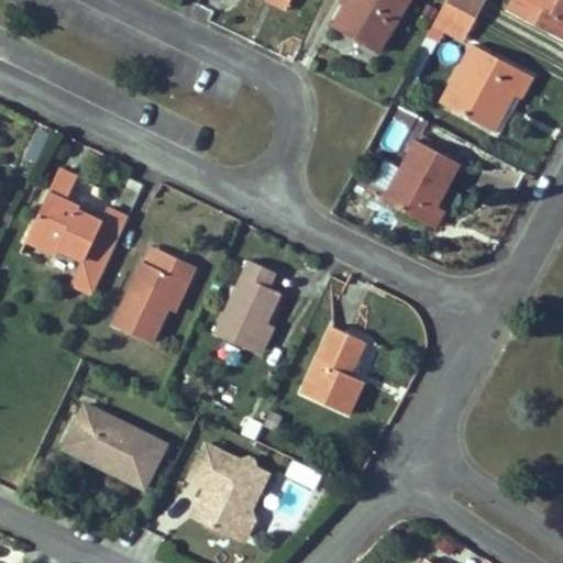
[(408,0),(349,0),(334,25),(378,52),(408,0)]
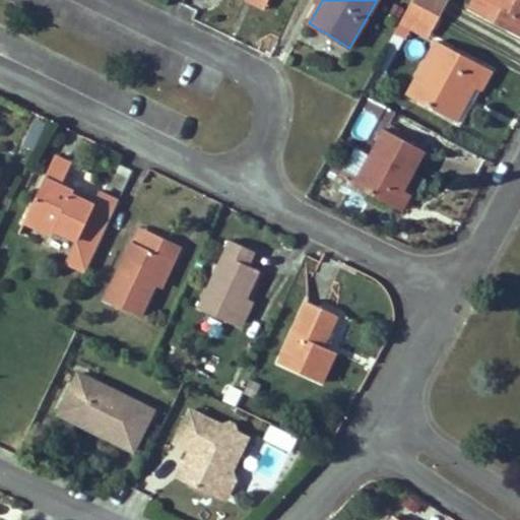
[(413,0),(413,1),(442,16),(450,0),(413,0)]
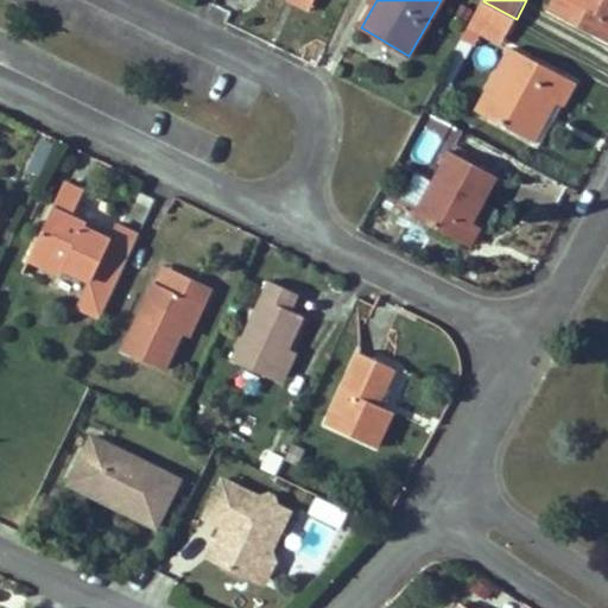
[(607,0),(556,0),(551,10),(607,39),(607,0)]
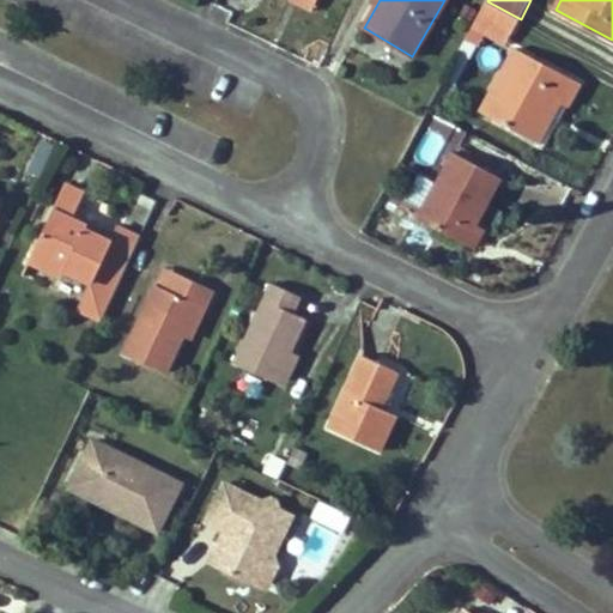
[(509,41),(521,19),(487,1),(475,23),(509,41)]
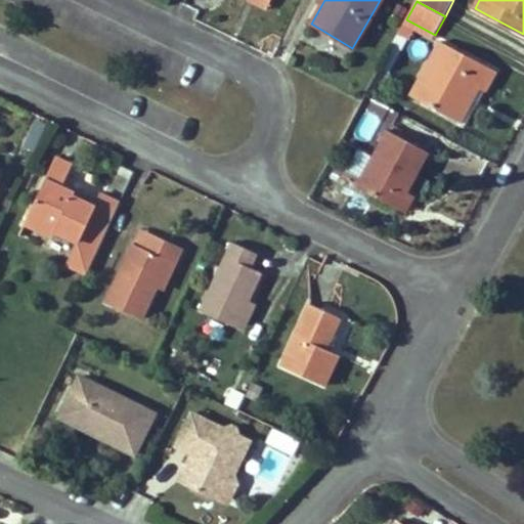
[(411,95),(454,119),(467,94),(473,97),(479,86),(485,90),(495,71),(441,41),(411,95)]
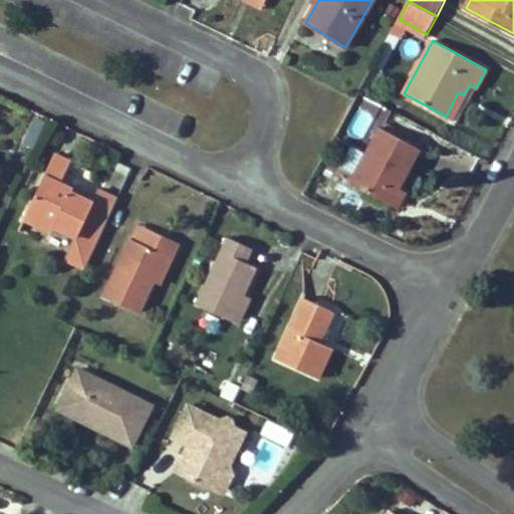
[(451,119),(464,95),(458,92),(446,116),(451,119)]
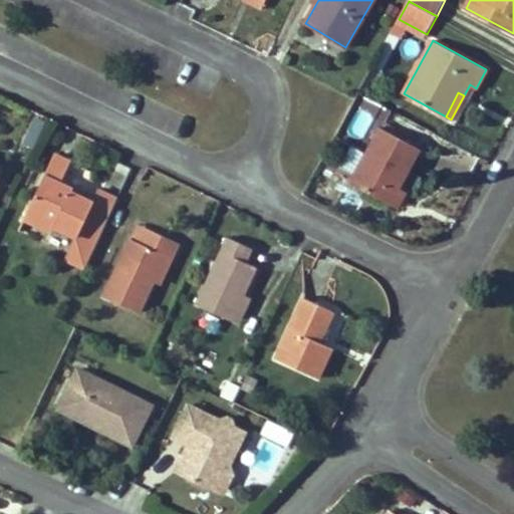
[(379,125),(405,140),(407,135),(382,121),(379,125)]
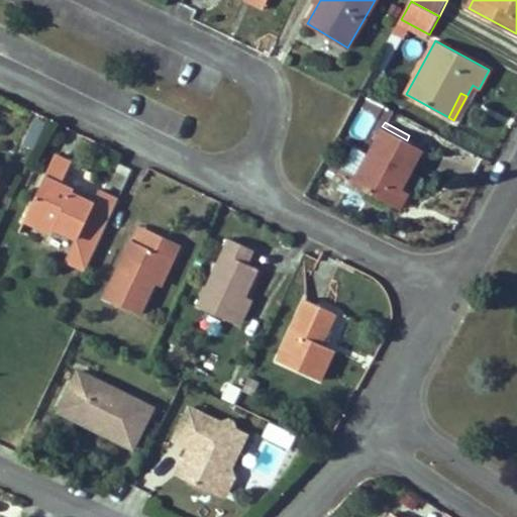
[(354,145),(340,172),(354,179),(353,183),(394,205),(401,191),(398,189),(408,169),(410,170),(421,148),(407,140),(382,126),(369,152),(354,145)]
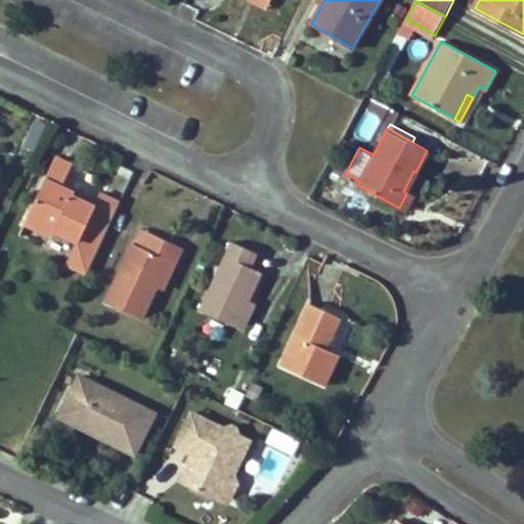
[(96,205),(82,199),(80,204),(71,199),(75,190),(63,185),(74,163),(57,156),(25,224),(52,236),(55,230),(79,241),(69,261),(89,270),(122,200),(103,190),(96,205)]
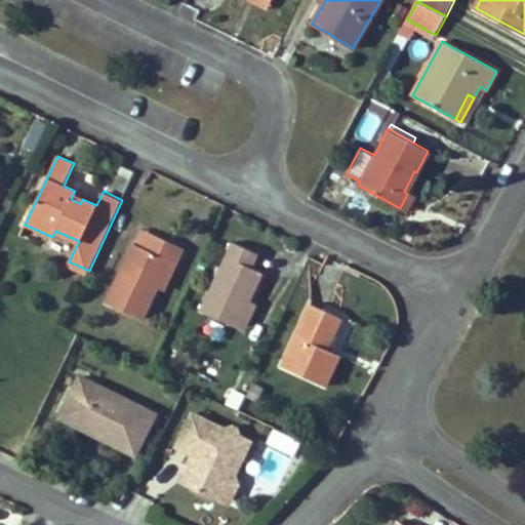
[(46,161),(40,157),(36,164),(43,167),(46,161)]
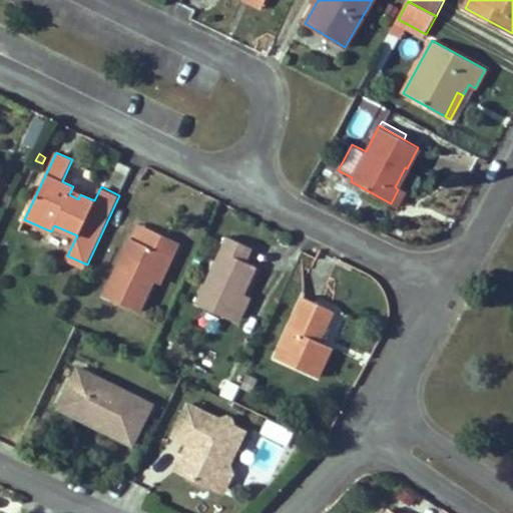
[(82,190),(73,186),(69,194),(78,199),(80,194),(82,190)]
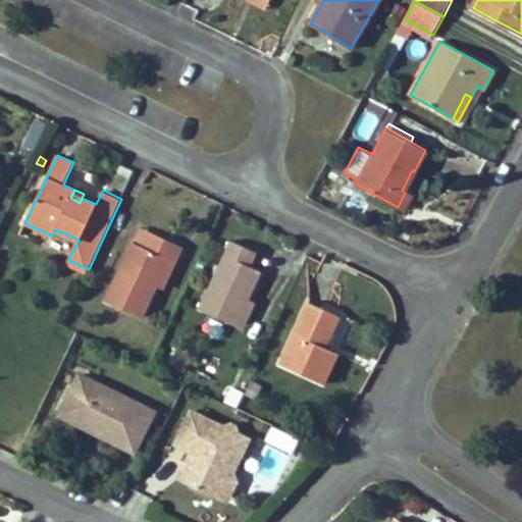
[(411,198),(405,193),(398,207),(403,210),(407,204),(411,198)]
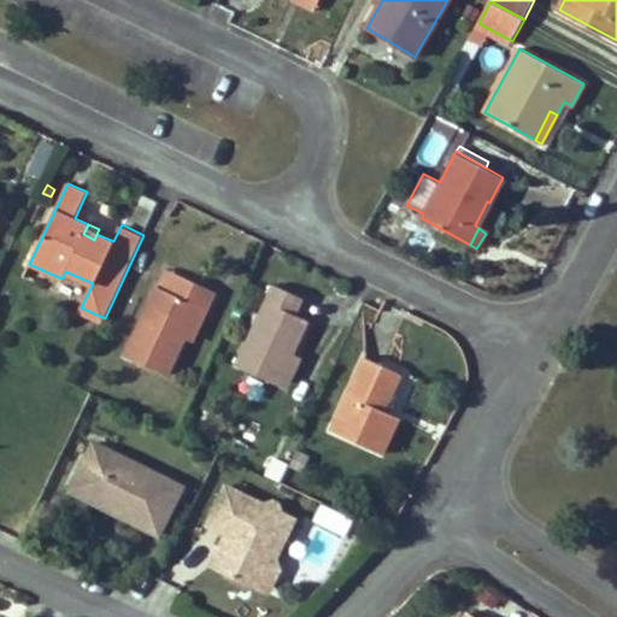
[(159,288),(168,292),(176,274),(168,270),(159,288)]
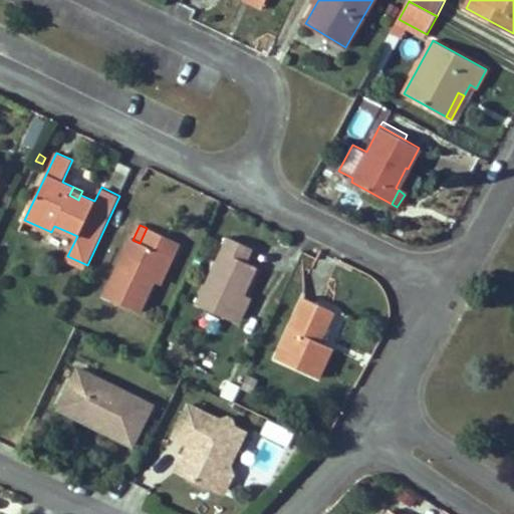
[(133,240),(106,296),(140,313),(156,280),(166,256),(174,259),(181,243),(147,228),(140,243),(133,240)]
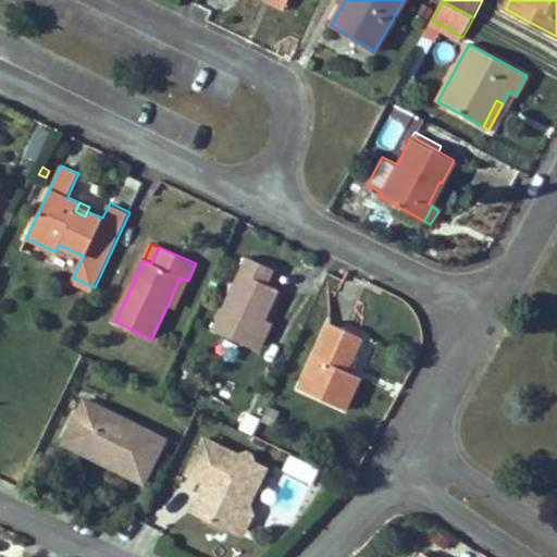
[(214,330),(252,349),(265,320),(280,291),(268,285),(274,271),(247,258),(214,330)]
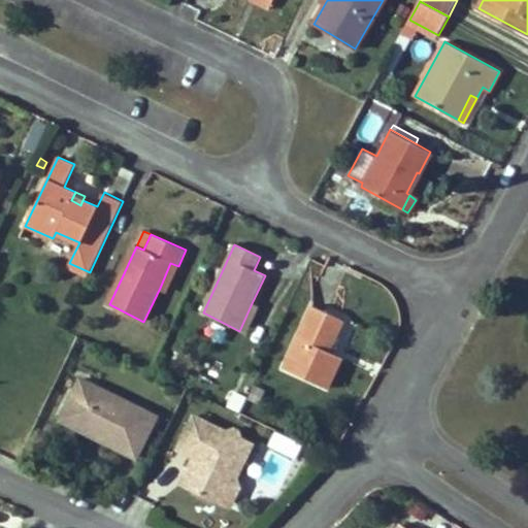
[(178,266),(170,263),(160,288),(167,291),(178,266)]
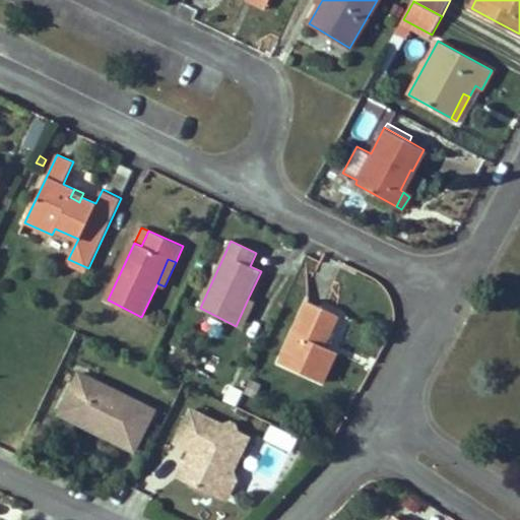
[(255,303),(248,299),(236,326),(243,329),(255,303)]
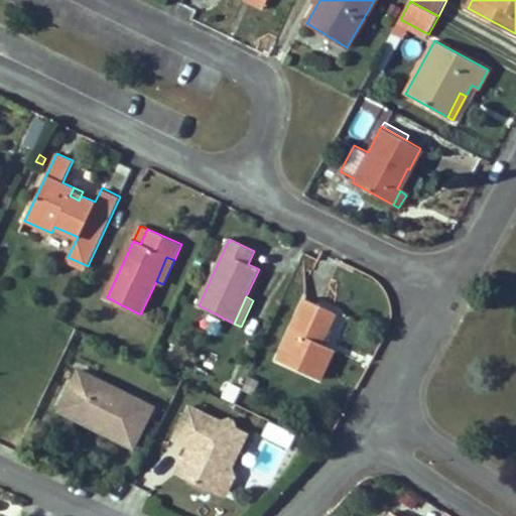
[(336,313),(305,300),(278,360),(321,381),(335,351),(321,345),(336,313)]
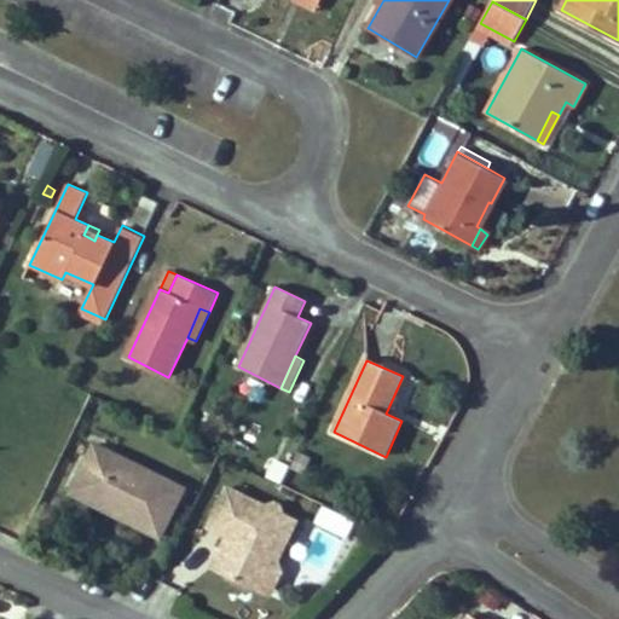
[(93,443),(74,482),(110,499),(106,507),(161,532),(184,486),(93,443)]
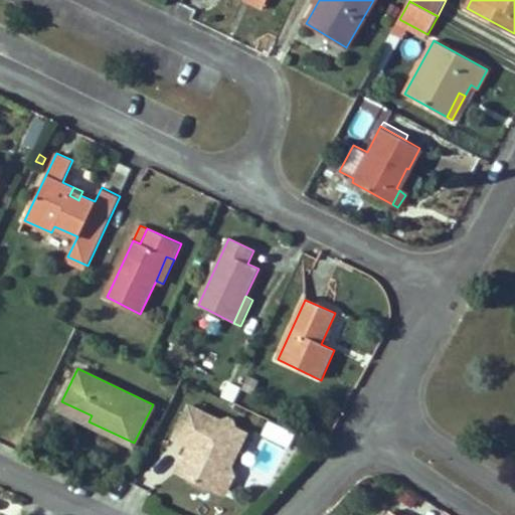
[(59,406),(89,421),(92,415),(61,401),(59,406)]
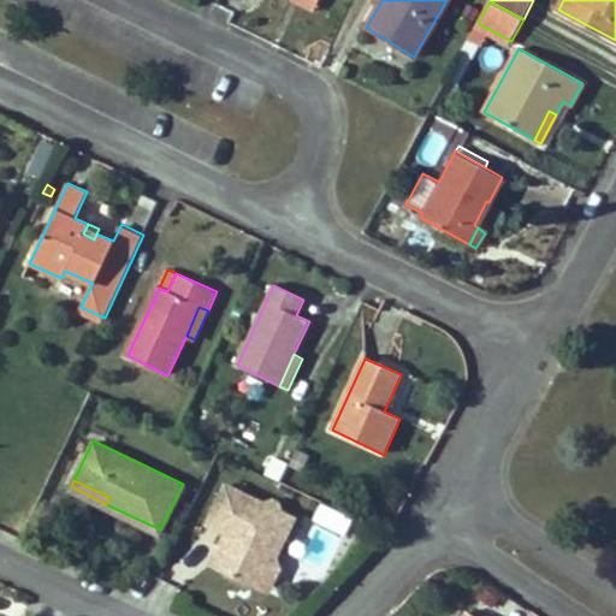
[(218,551),(223,554),(217,567),(262,586),(271,567),(280,566),(277,555),(294,517),(284,513),(279,504),(273,502),(262,504),(224,487),(207,526),(226,533),(218,551)]
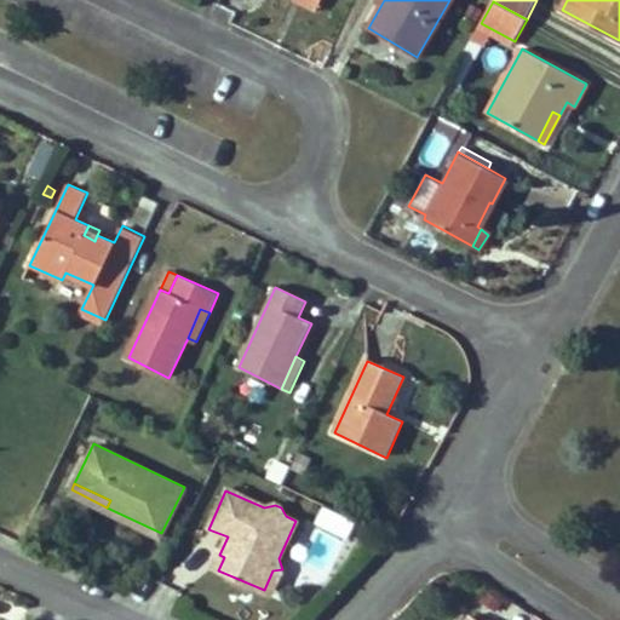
[(213,568),(218,570),(224,557),(219,555),(213,568)]
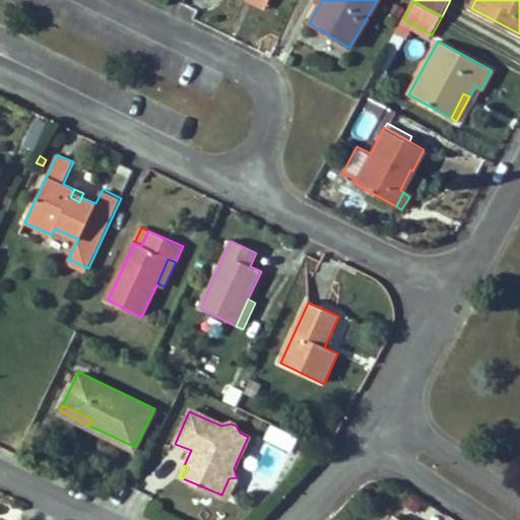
[(228,498),(237,477),(229,478),(221,495),(228,498)]
